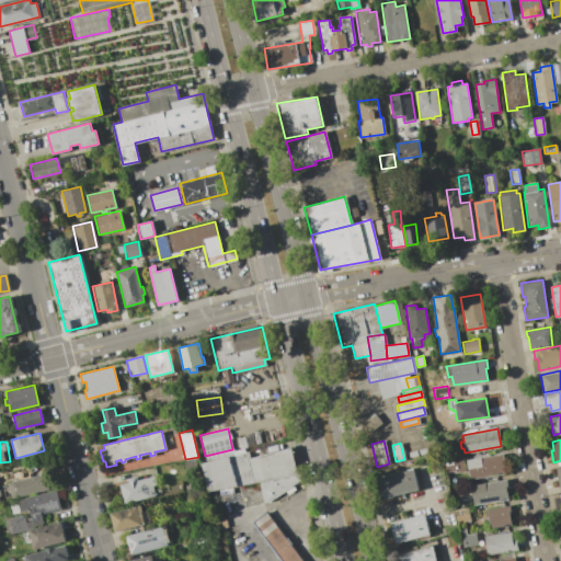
[(255,482),(251,458),(295,449),(299,473),(260,481),(255,482)]
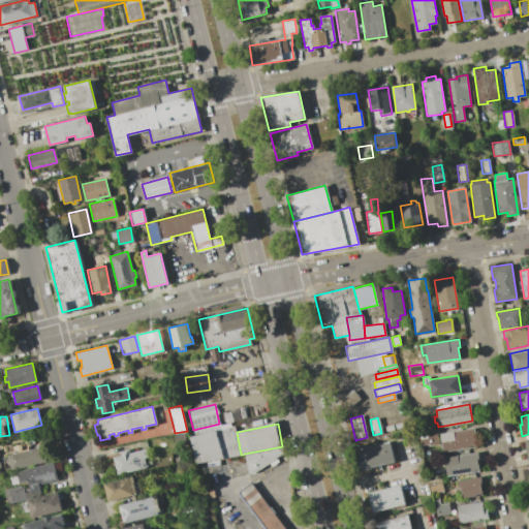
[(215,430),(230,426),(238,455),(223,458),(215,430)]
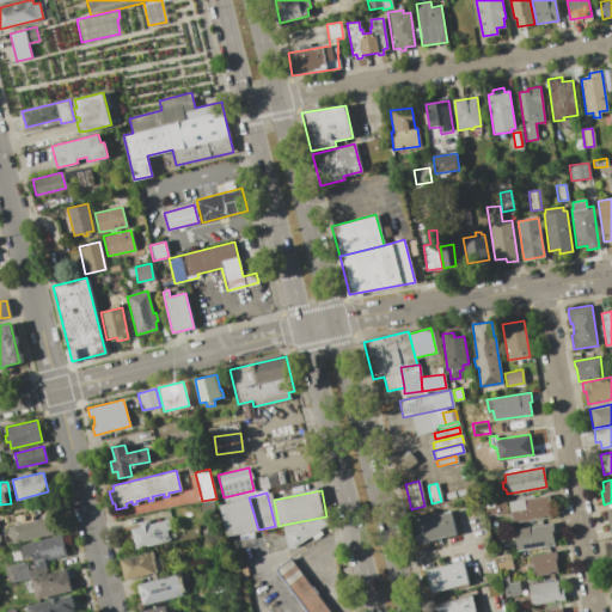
[(549,495),(550,502),(549,502),(550,516),(513,522),(509,502),(549,495)]
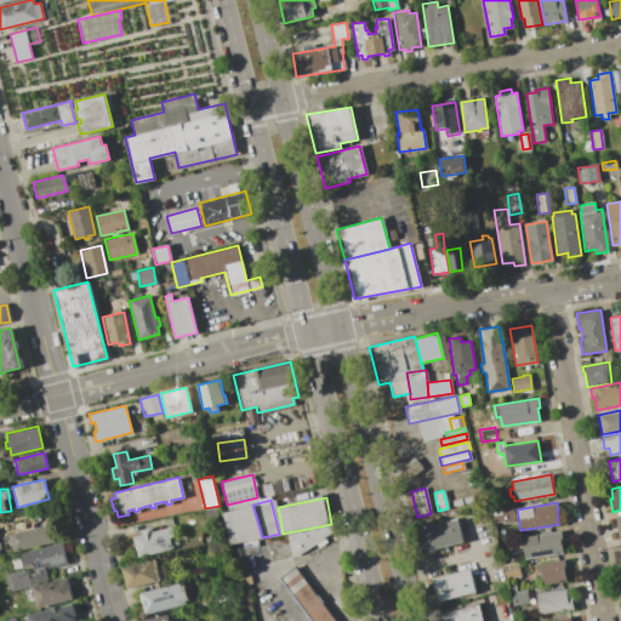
[(222,512),(252,505),(262,537),(231,543),(222,512)]
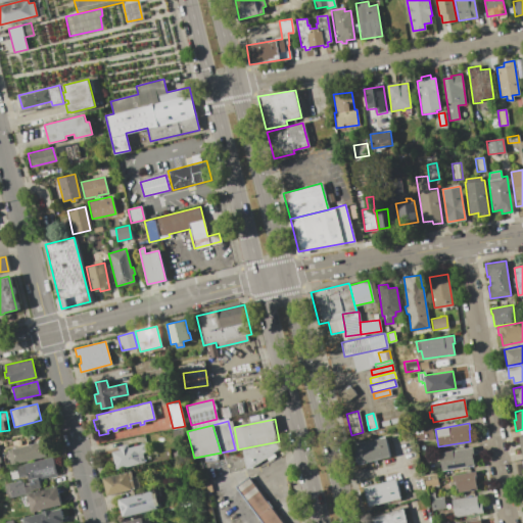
[(431,425),(434,438),(415,441),(413,428),(431,425)]
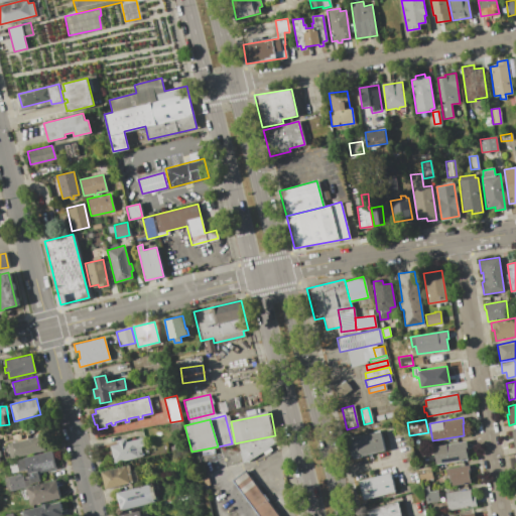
[(179,422),(180,431),(170,433),(168,424),(179,422)]
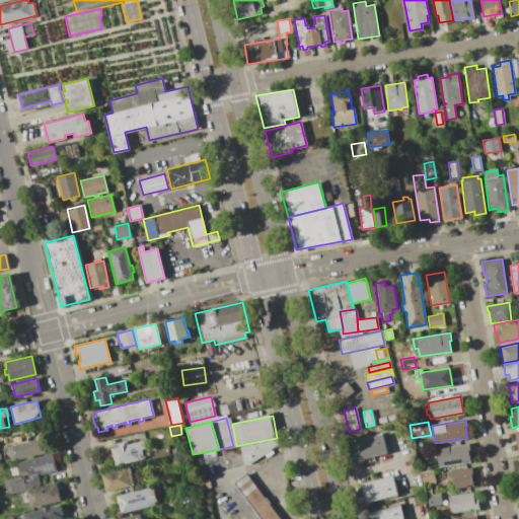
[(382,434),(387,453),(356,461),(351,442),(382,434)]
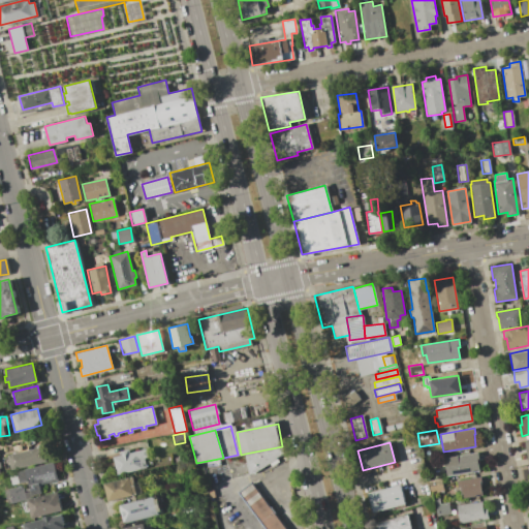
[(42,446),(45,461),(10,469),(7,455),(42,446)]
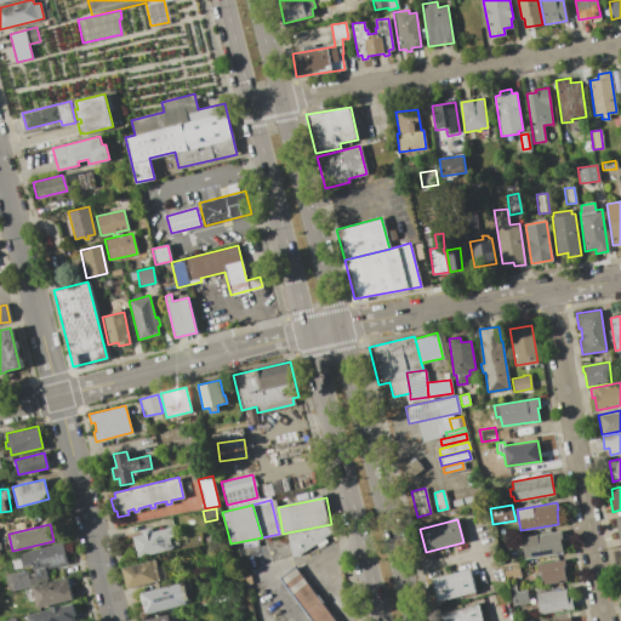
[(288,533),(331,524),(332,531),(294,558),(288,533)]
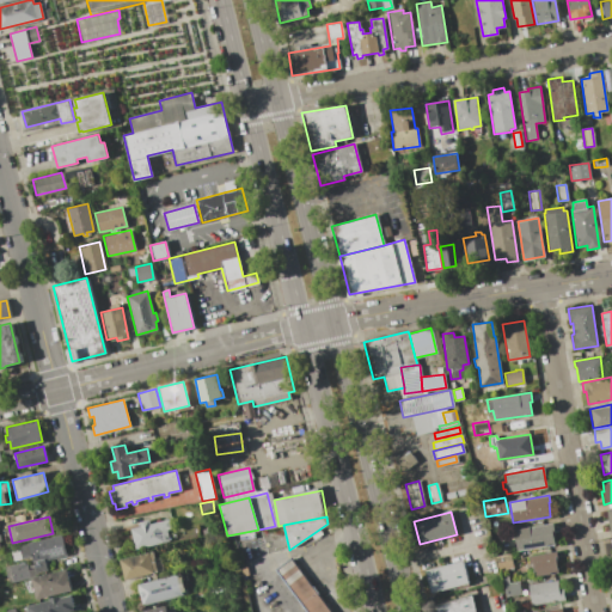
[(140,526),(139,521),(148,519),(148,524),(169,519),(170,528),(165,530),(167,540),(134,548),(129,528),(140,526)]
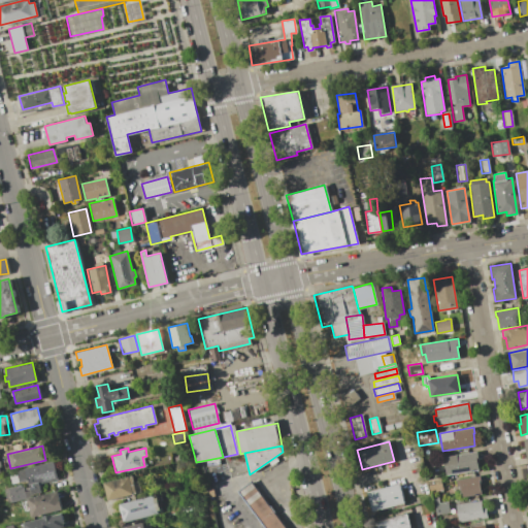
[(477,452),(477,457),(476,457),(479,469),(447,474),(443,457),(477,452)]
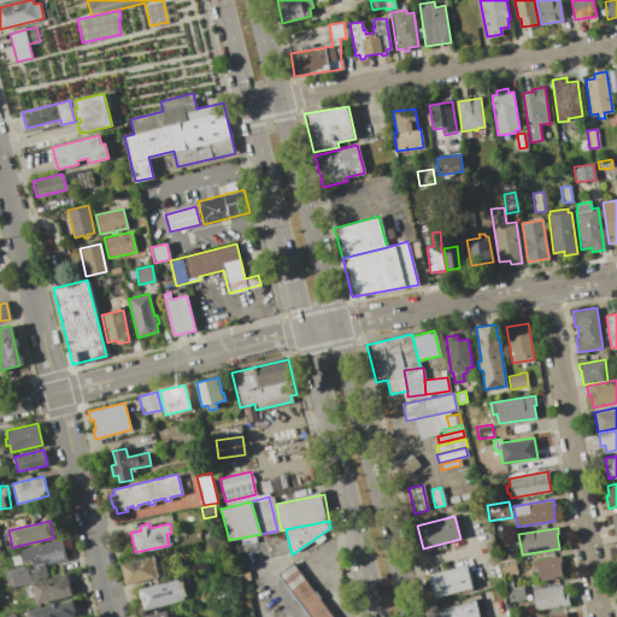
[(18,550),(62,539),(66,559),(45,565),(47,575),(35,577),(31,560),(22,563),(18,550)]
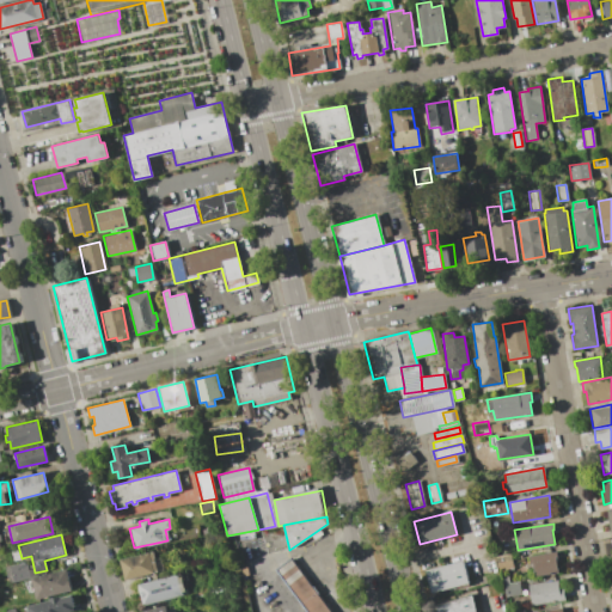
[(152,551),(157,570),(124,579),(120,560),(152,551)]
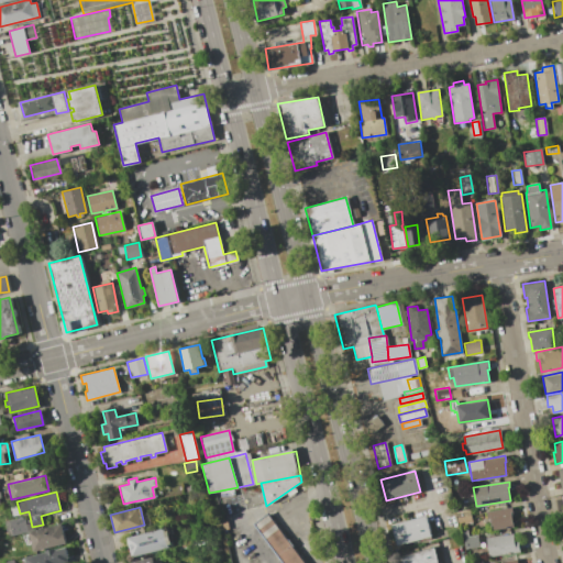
[(511,507),(511,511),(510,511),(512,526),(492,529),(489,518),(487,518),(486,511),(511,507)]
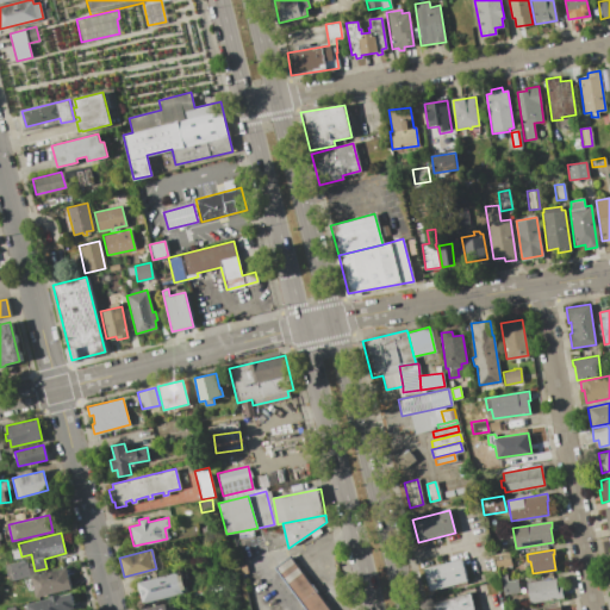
[(509,552),(511,565),(496,567),(493,554),(509,552)]
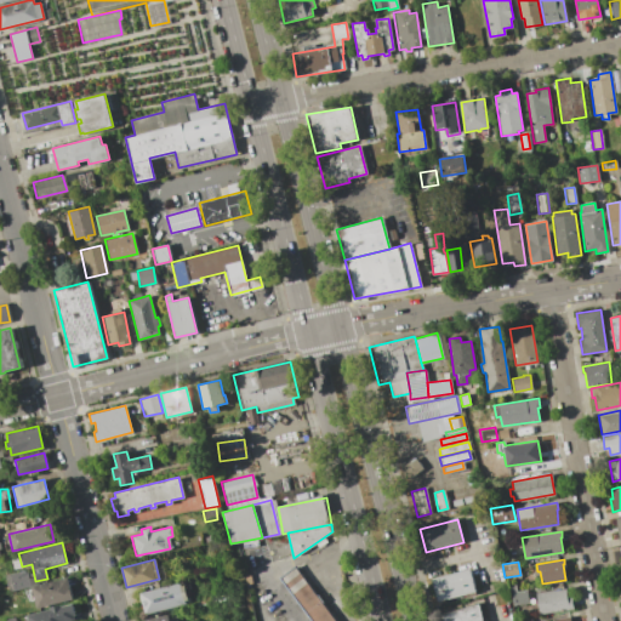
[(311,620),(279,577),(295,565),(336,620),(311,620)]
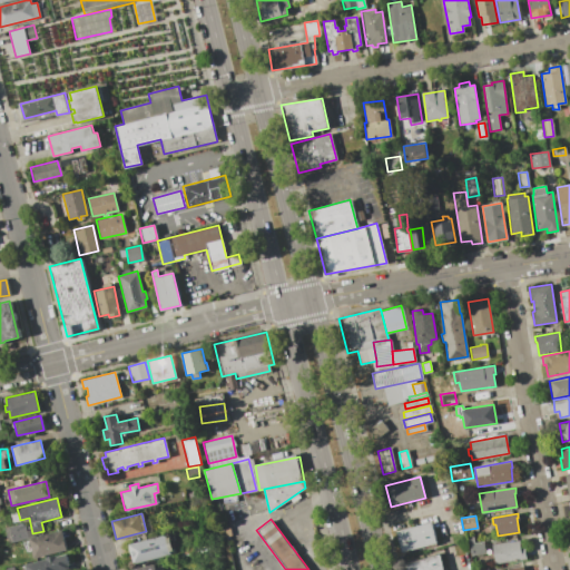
[(28,538),(7,542),(3,528),(25,522),(28,538)]
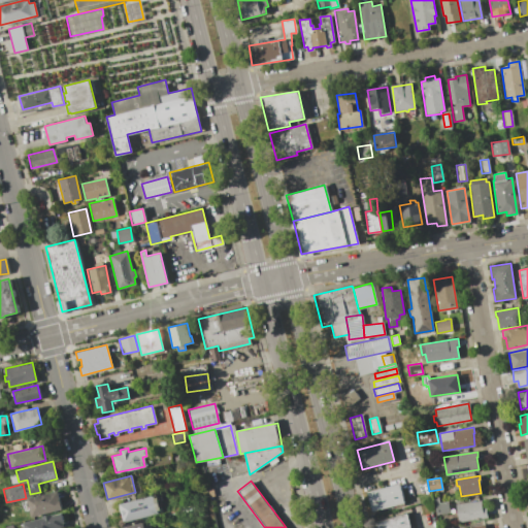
[(399,484),(404,503),(371,512),(367,492),(399,484)]
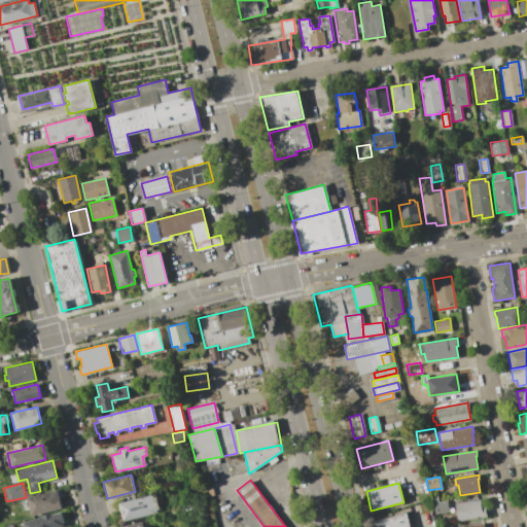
[(26,497),(57,490),(61,508),(30,515),(26,497)]
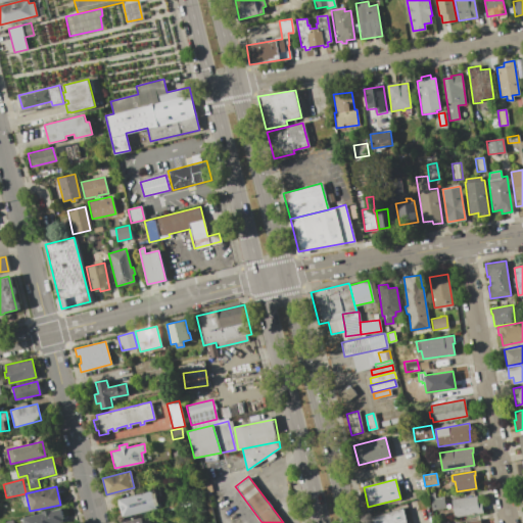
[(152,490),(153,493),(155,493),(158,506),(155,507),(156,509),(121,517),(116,498),(152,490)]
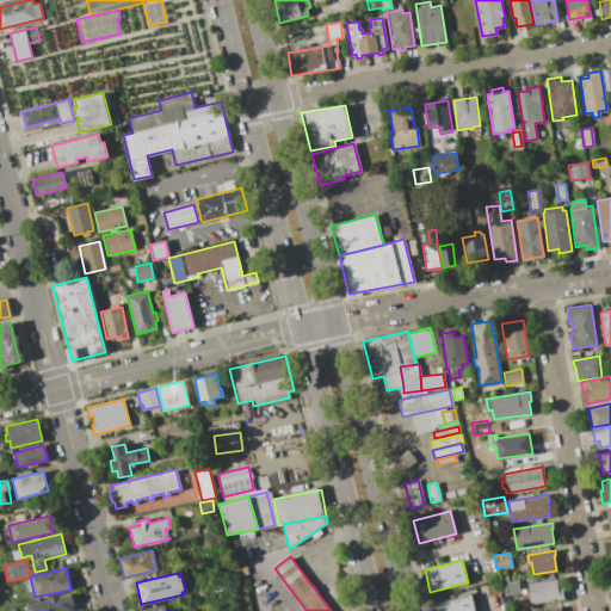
[(507,574),(508,582),(518,580),(520,593),(504,596),(500,575),(507,574)]
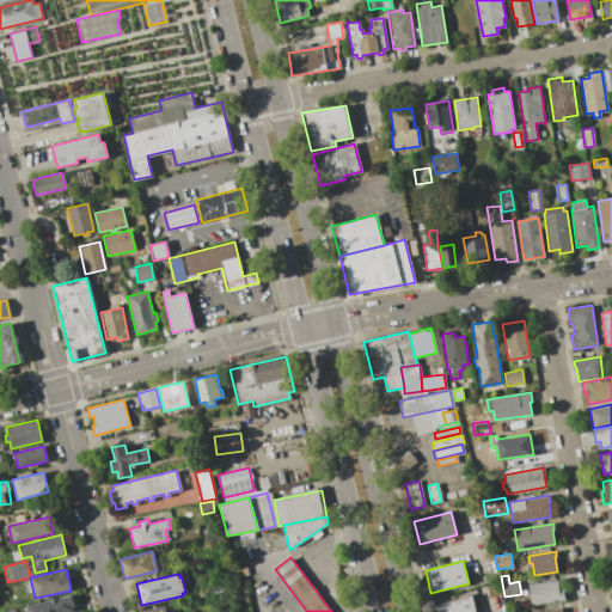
[(557,580),(558,588),(563,588),(565,599),(531,604),(528,585),(557,580)]
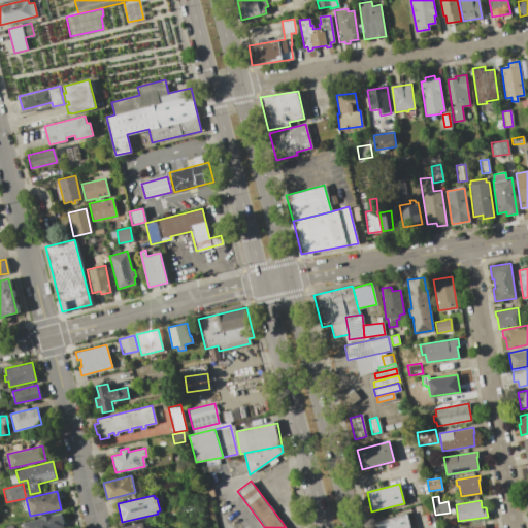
[(41,518),(41,516),(51,514),(52,516),(62,513),(64,522),(63,523),(63,527),(58,527),(24,527),(23,523),(41,518)]
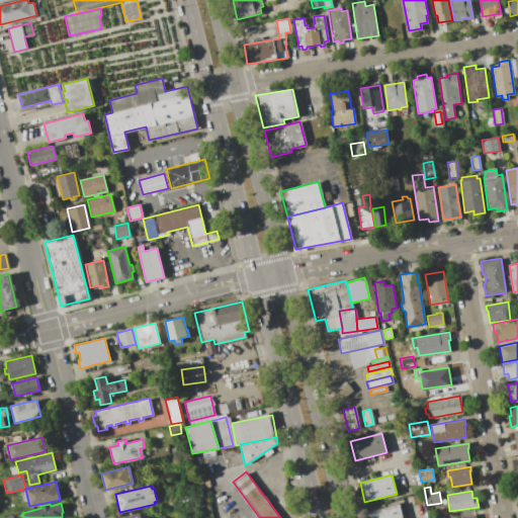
[(400,504),(403,517),(368,517),(367,512),(400,504)]
